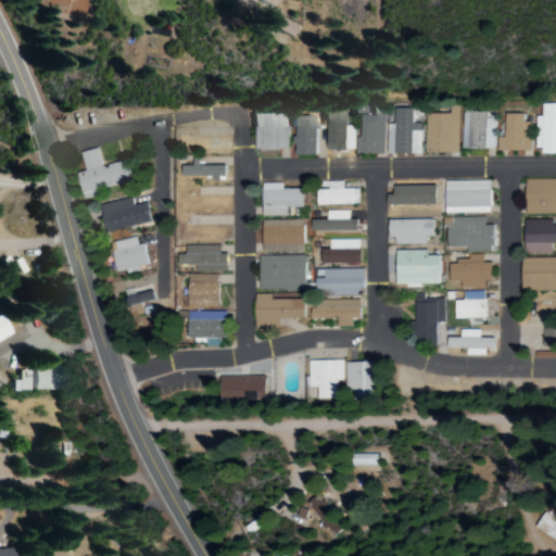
[(273,28),(289,37),(295,26),(278,16),(273,28)]
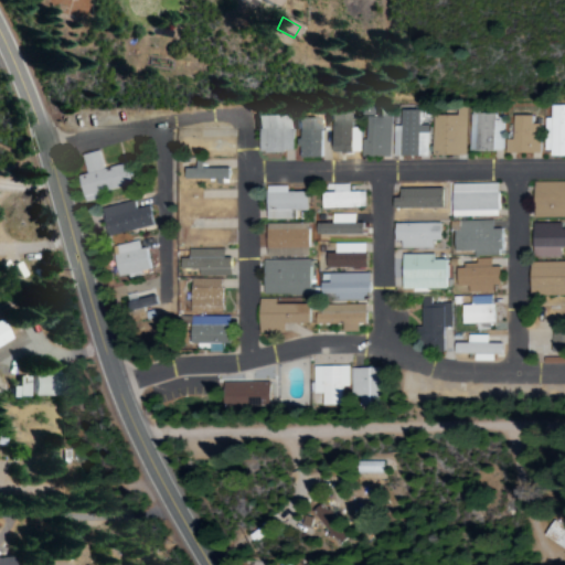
[(564,105),(548,106),(548,119),(543,119),(544,156),(564,155),(564,105)]
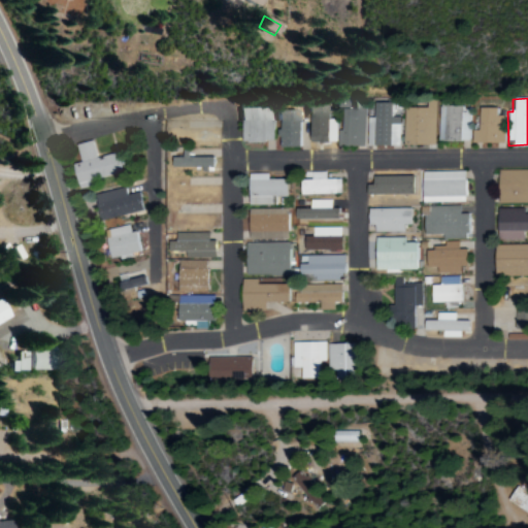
[(403,145),(434,146),(434,101),(426,101),(426,108),(403,108),(403,145)]
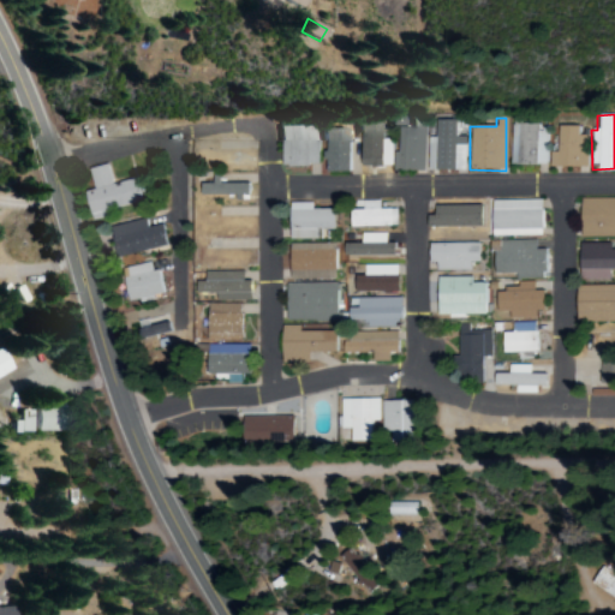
[(465,171),(465,137),(454,137),(454,121),(435,120),(434,137),(428,137),(428,171),(465,171)]
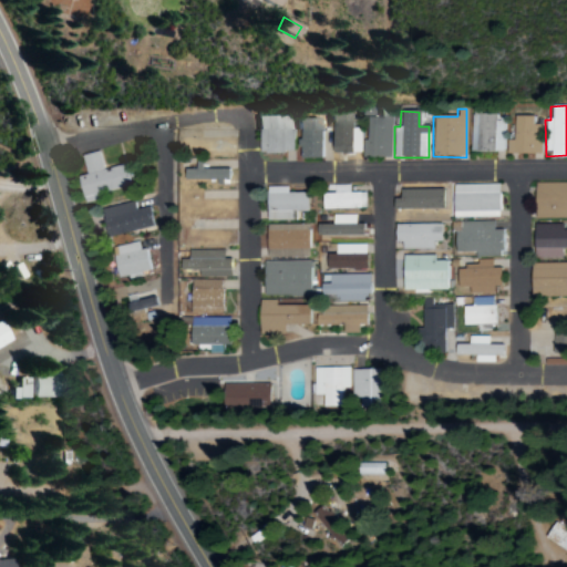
[(495,115),(470,115),(470,153),(504,152),(503,122),(495,122),(495,115)]
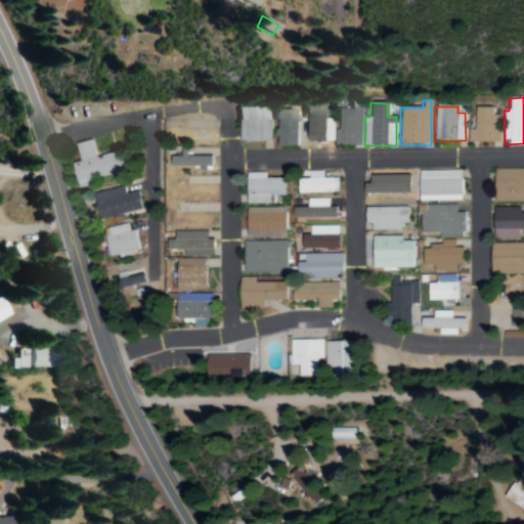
[(239,142),(270,141),(270,107),(238,107),(239,142)]
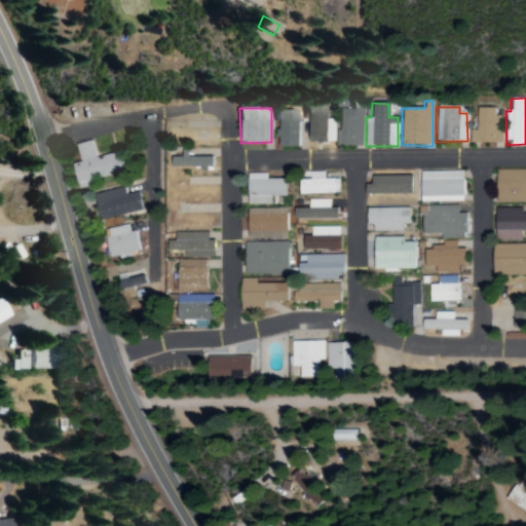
[(492,108),(476,108),(476,130),(470,130),(470,144),(501,143),(500,116),(493,116),(492,108)]
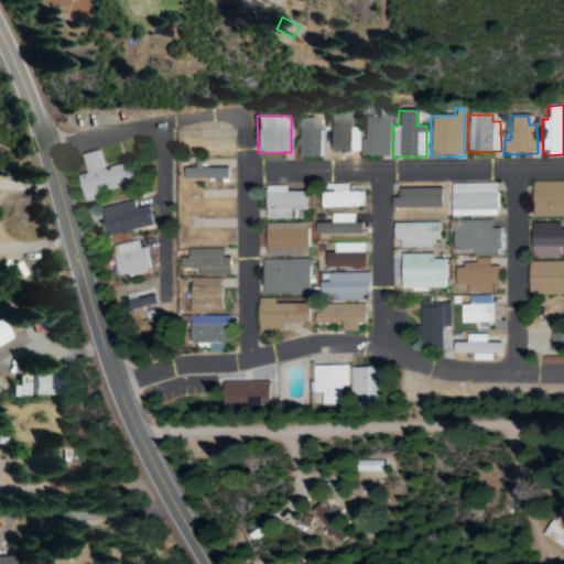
[(362,158),(390,156),(389,117),(361,118),(362,158)]
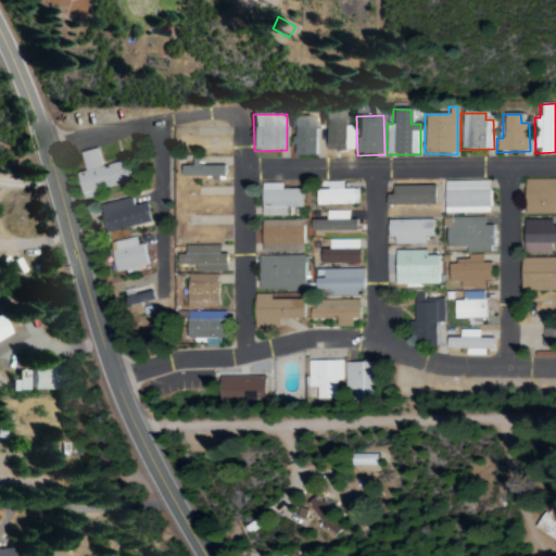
[(314,116),(293,116),(292,155),(313,155),(314,116)]
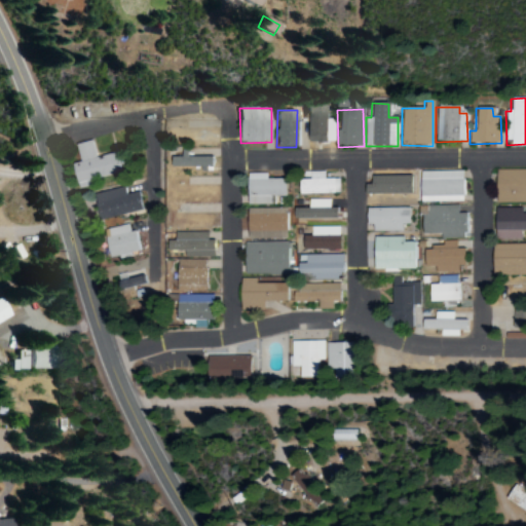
[(75,145),(79,162),(71,164),(76,186),(122,175),(117,152),(96,158),(91,141),(75,145)]
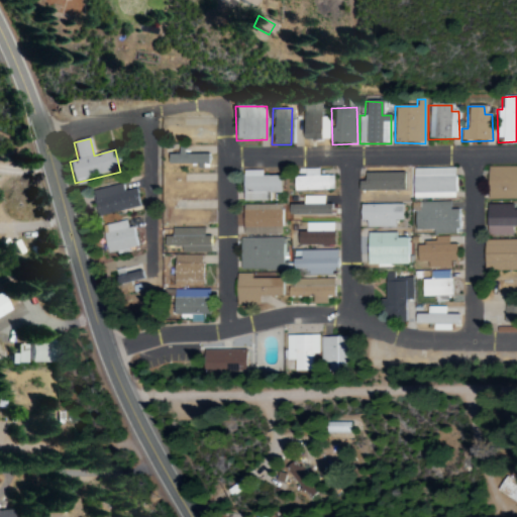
[(198,164),(198,165),(207,165),(207,154),(181,154),(167,154),(168,164),(198,164)]
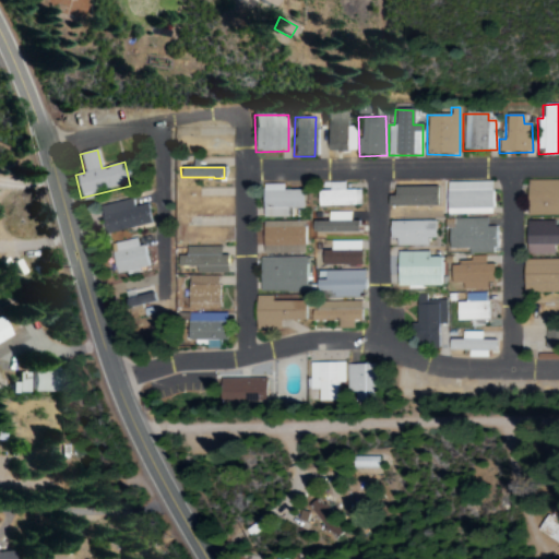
[(526,217),(558,215),(558,180),(526,181),(526,217)]
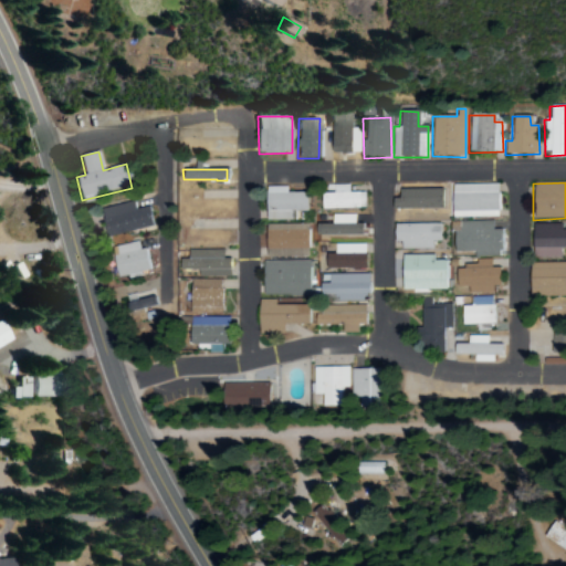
[(348,185),(332,185),(333,194),(321,194),(321,209),(365,208),(365,192),(348,192),(348,185)]
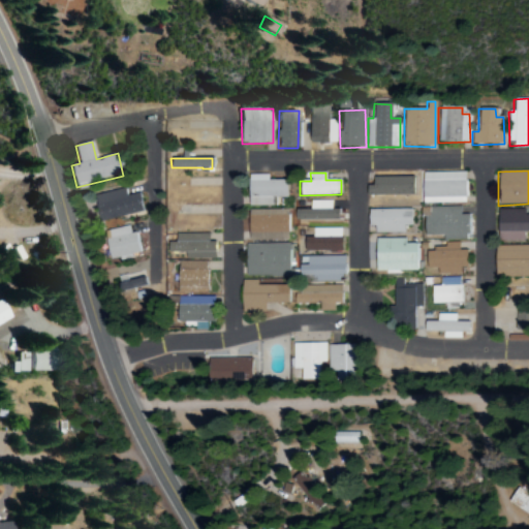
[(422,174),(422,204),(466,204),(465,173),(422,174)]
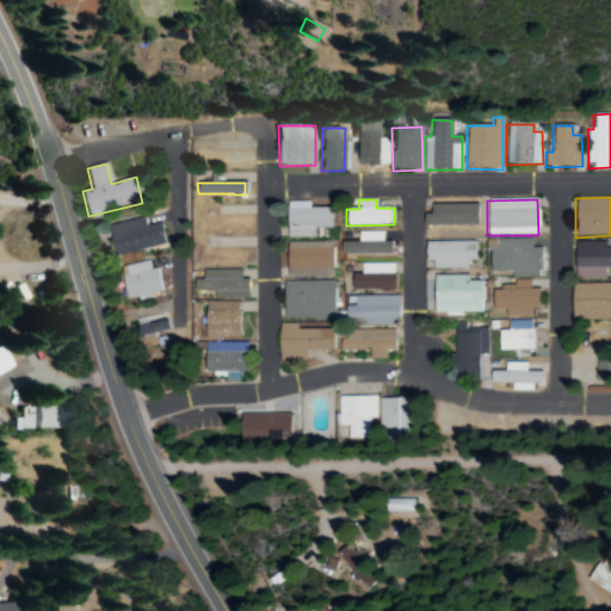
[(308,202),(285,202),(287,239),(320,238),(320,229),(332,228),(332,208),(309,208),(308,202)]
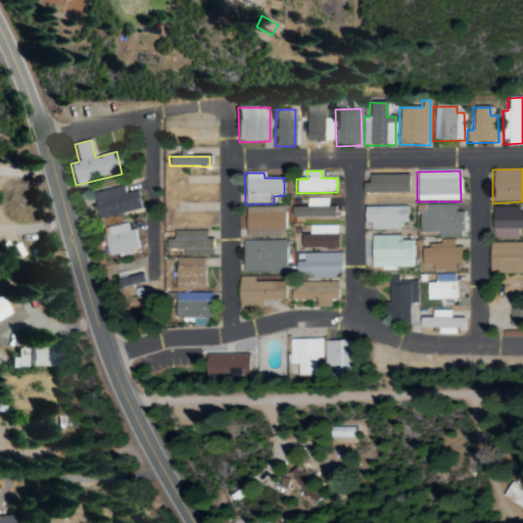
[(91,193),(97,219),(140,209),(136,191),(124,194),(122,187),(91,193)]
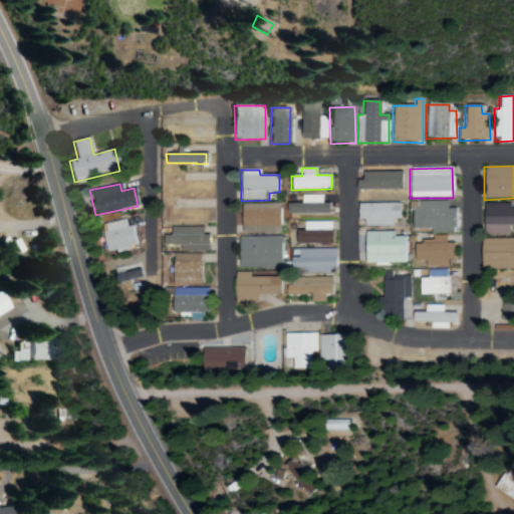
[(412,229),(430,229),(430,234),(454,234),(454,209),(448,209),(447,201),(417,202),(418,210),(412,210),(412,229)]
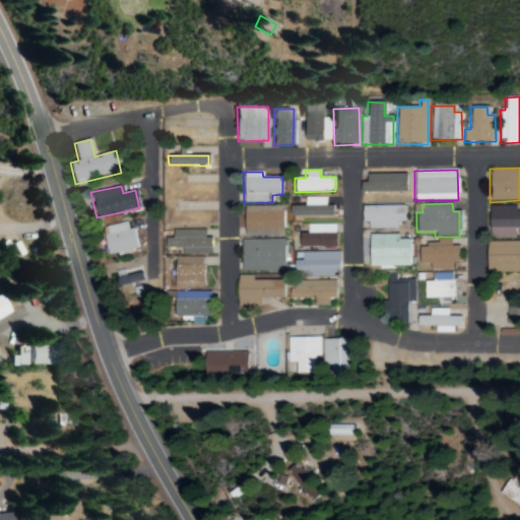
[(404,205),(361,206),(361,222),(368,222),(368,230),(397,229),(397,222),(405,222),(404,205)]
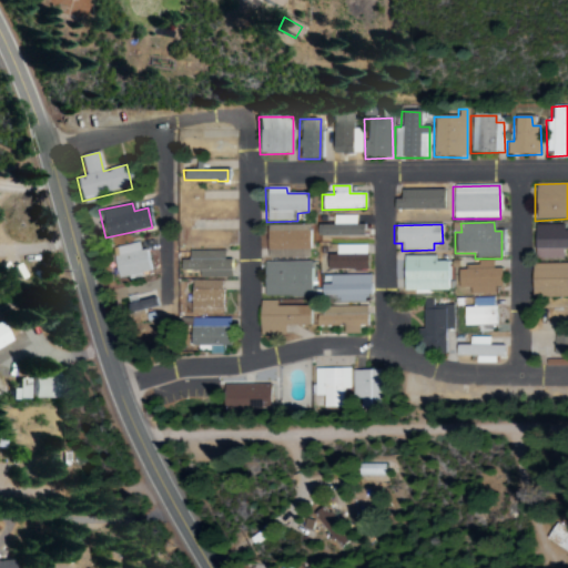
[(266,257),(308,257),(307,225),(265,225),(266,257)]
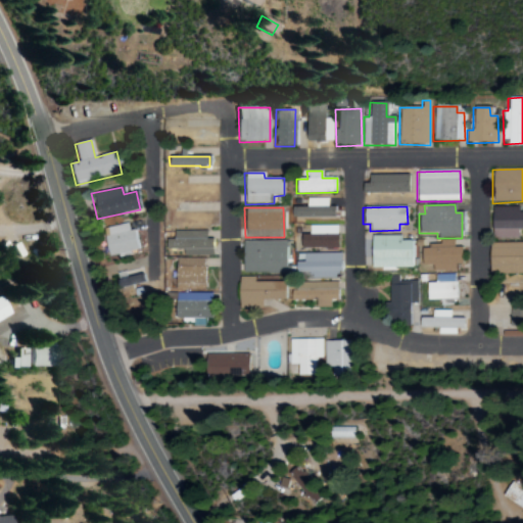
[(522,212),(518,212),(518,207),(491,207),(491,239),(517,238),(517,230),(522,229),(522,212)]
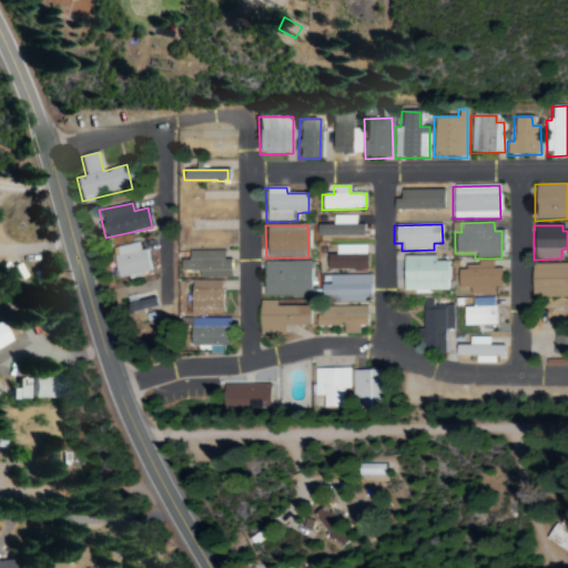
[(140,251),(138,243),(111,249),(118,281),(151,274),(146,250),(140,251)]
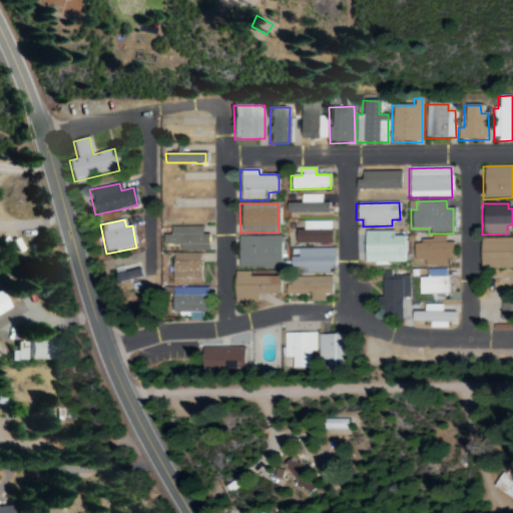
[(294,243),(331,242),(330,221),(302,221),(303,230),(294,230),(294,243)]
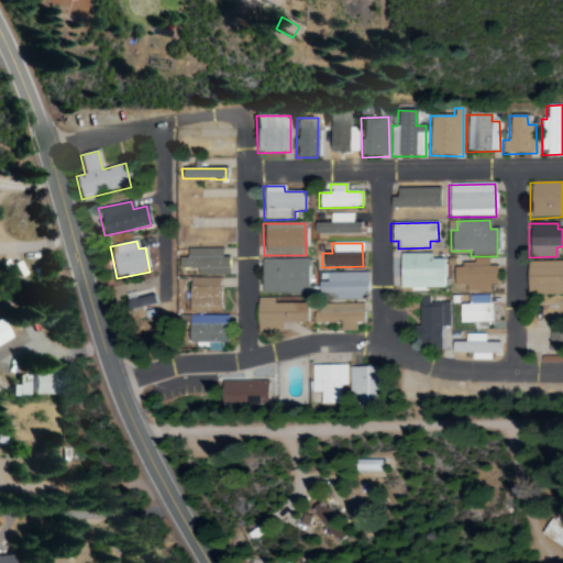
[(197,276),(228,276),(228,257),(221,257),(221,249),(186,250),(186,257),(178,257),(178,268),(197,268),(197,276)]
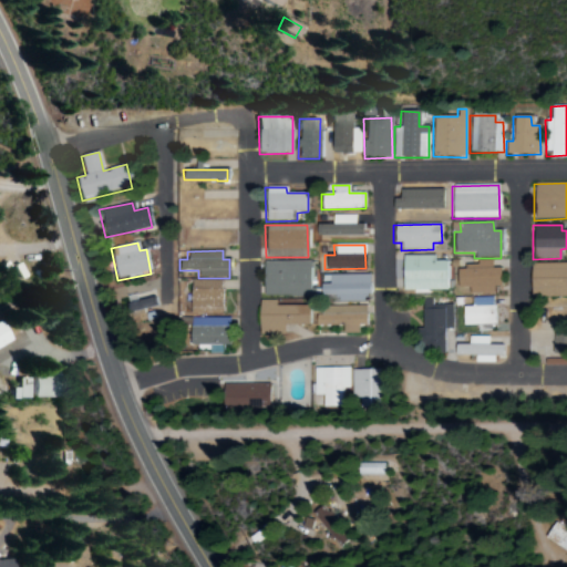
[(447,291),(447,261),(434,261),(434,256),(402,255),(401,290),(447,291)]
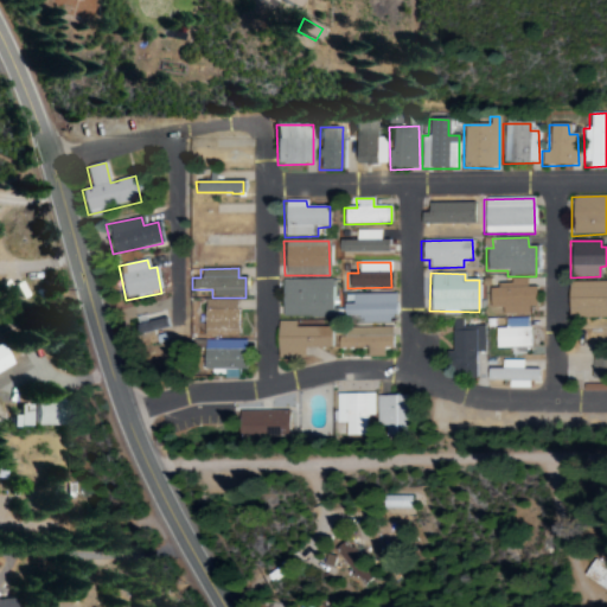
[(534,314),(532,288),(525,288),(525,279),(509,279),(509,286),(489,287),(489,308),(503,308),(503,315),(534,314)]
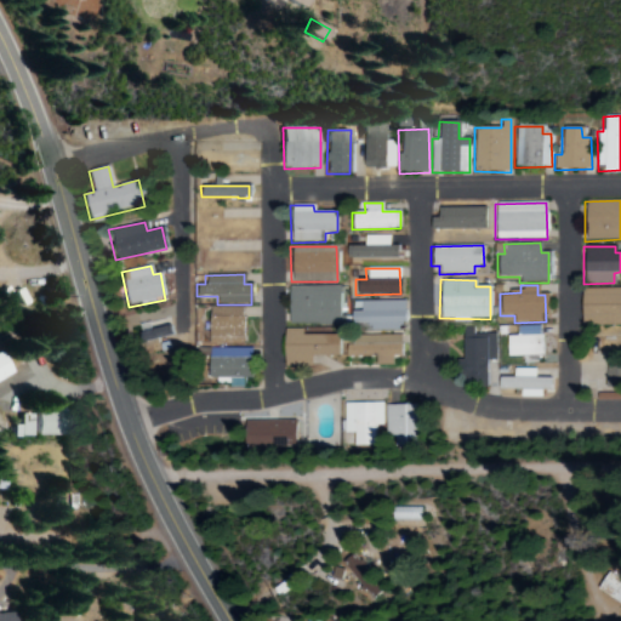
[(339,288),(288,286),(288,324),(349,325),(349,317),(339,317),(339,288)]
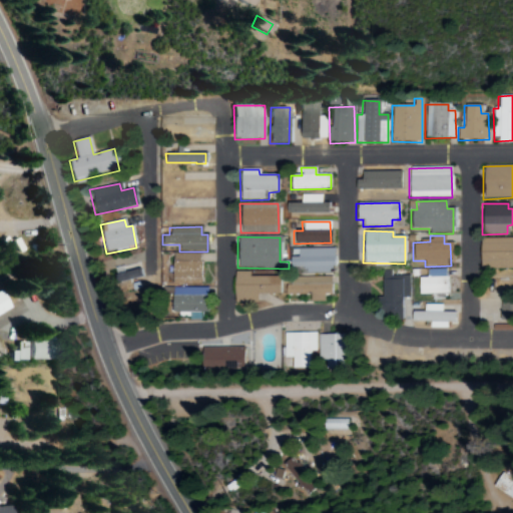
[(512,237),(480,238),(481,271),(512,269),(512,237)]
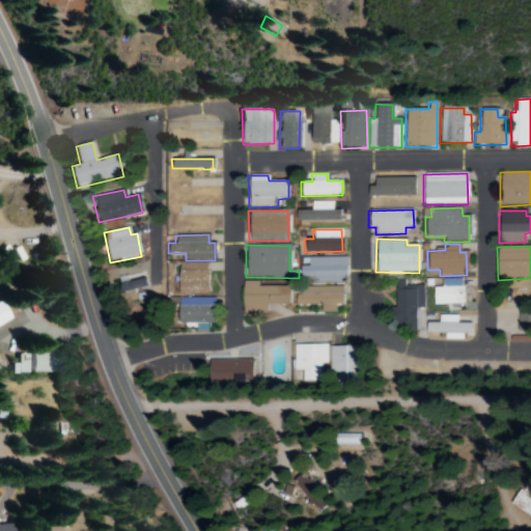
[(308,257),(308,267),(300,267),(299,278),(315,278),(315,282),(344,283),(344,258),(308,257)]
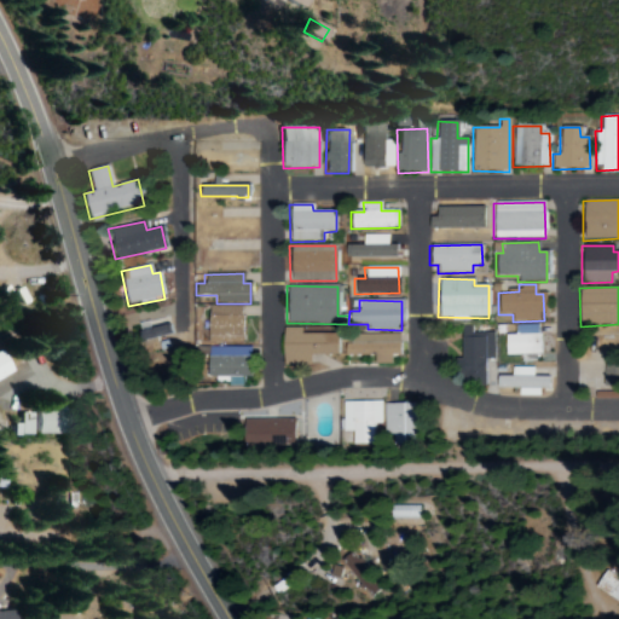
[(207,307),(208,336),(242,335),(241,306),(207,307)]
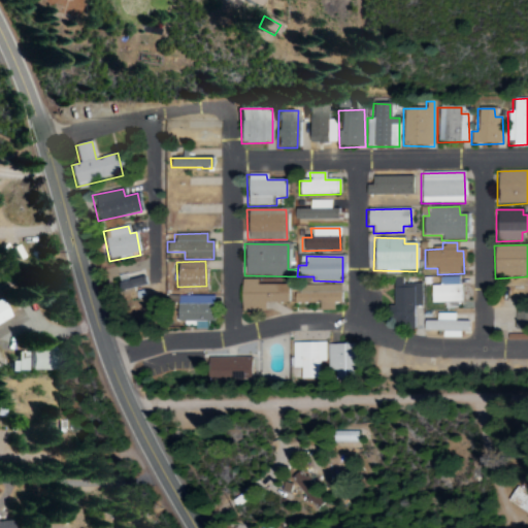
[(431,303),(461,302),(460,276),(439,277),(439,286),(430,286),(431,303)]
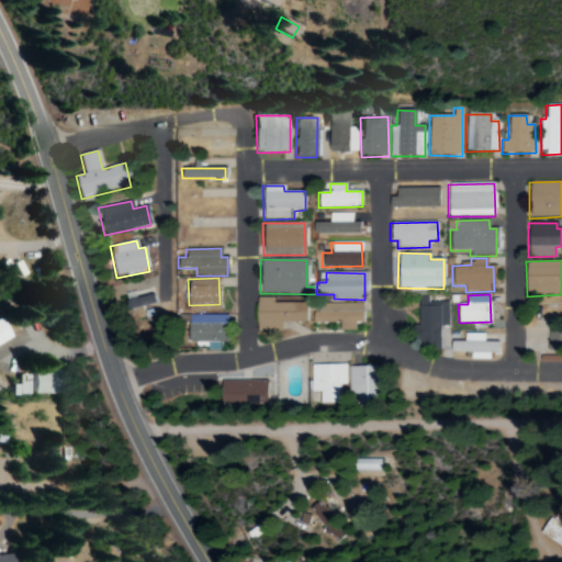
[(154,303),(153,295),(124,302),(126,311),(154,303)]
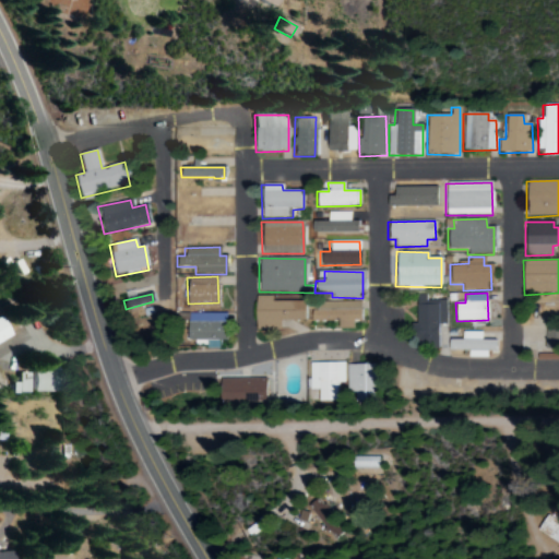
[(438,348),(437,324),(445,324),(444,300),(425,301),(425,295),(415,295),(416,324),(409,324),(409,348),(438,348)]
